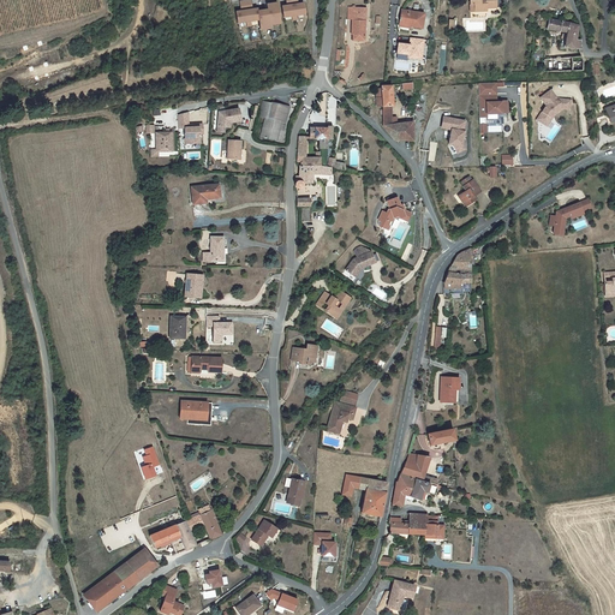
[(285,17),(292,16),(292,19),(298,19),(297,16),(305,15),(304,3),(298,3),(297,0),(285,0),(286,4),(284,5),(285,17)]
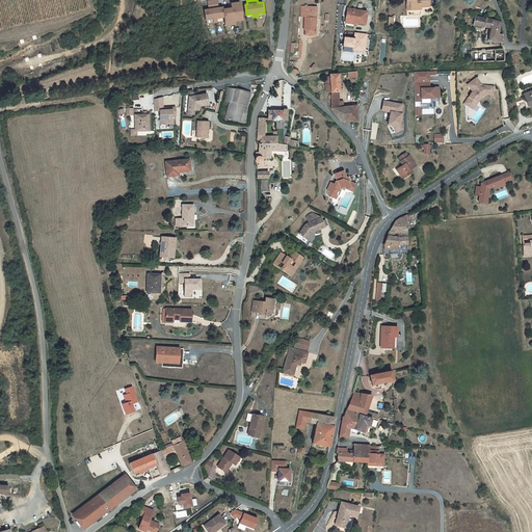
[(405,0),(406,4),(406,10),(410,10),(416,9),(416,7),(420,7),(421,7),(421,11),(429,10),(428,7),(428,0),(405,0)]
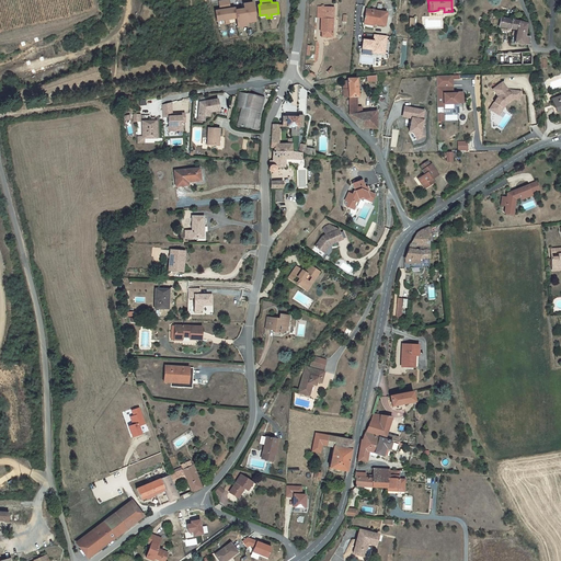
[(237,19),(237,22),(238,27),(249,25),(248,23),(256,21),(253,1),(243,3),(244,8),(236,9),(236,8),(230,9),(229,1),(218,2),(220,10),(215,11),(216,22),(226,20),(226,23),(229,23),(229,20),(237,19)]
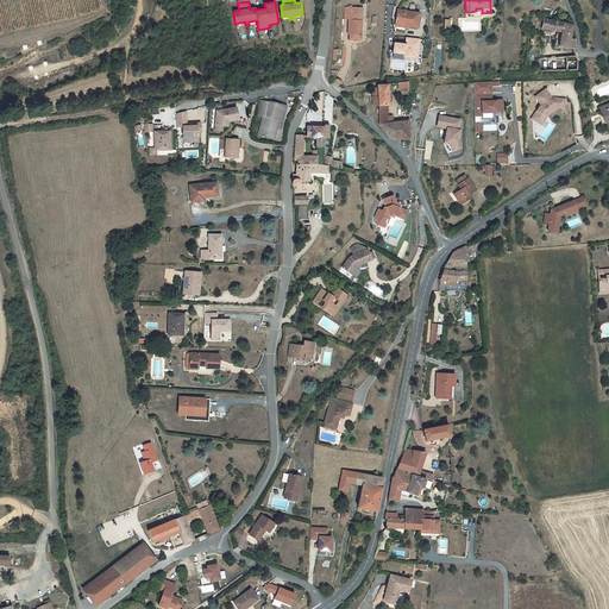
[(363,8),(345,7),(345,19),(349,19),(347,35),(350,35),(349,41),(360,41),(363,8)]
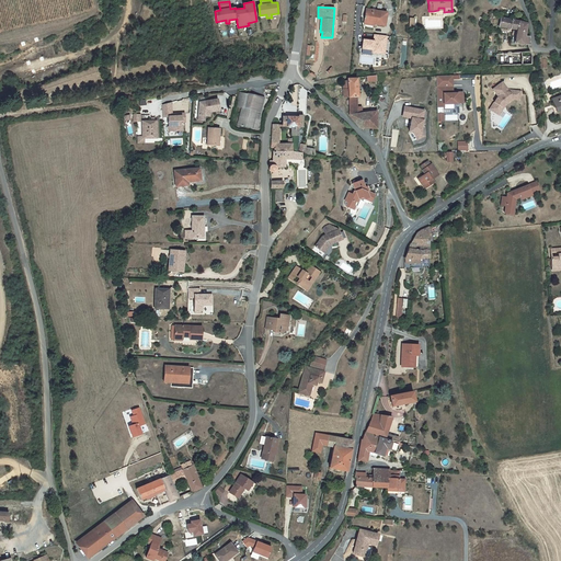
[(366,9),(364,21),(375,23),(374,24),(384,26),(386,12),(366,9)]
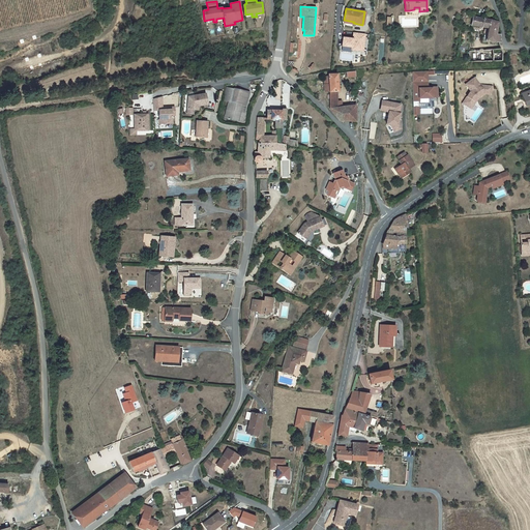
[(473,17),(471,26),(489,29),(488,30),(487,35),(487,39),(486,39),(484,41),(487,41),(488,40),(499,42),(499,35),(495,35),(498,23),(494,22),(489,20),(473,17)]
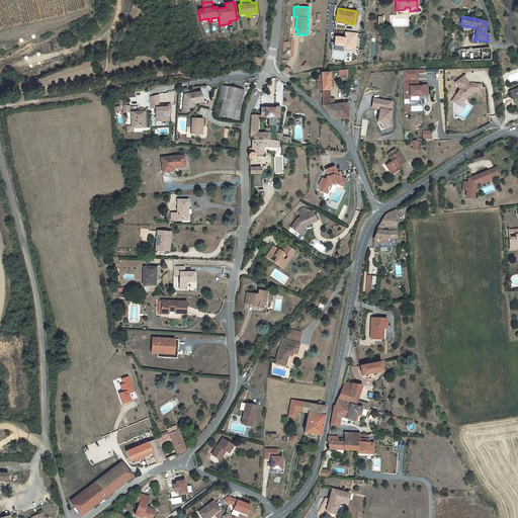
[(356,33),(346,31),(345,37),(335,36),(334,45),(344,47),(343,49),(354,51),(356,33)]
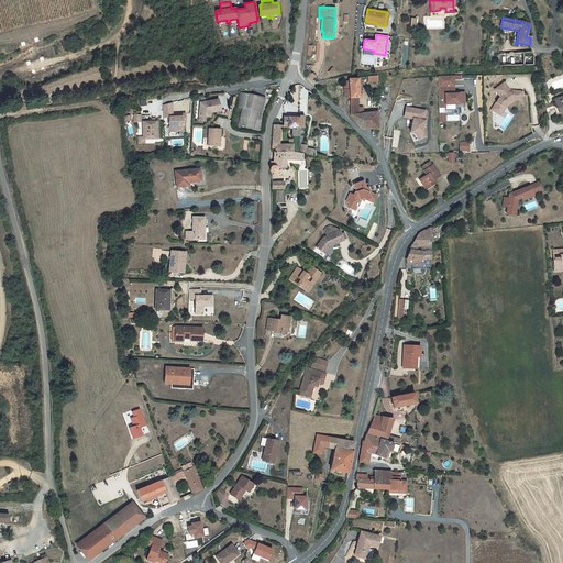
[(497,66),(533,65),(532,55),(531,52),(498,55),(497,66)]
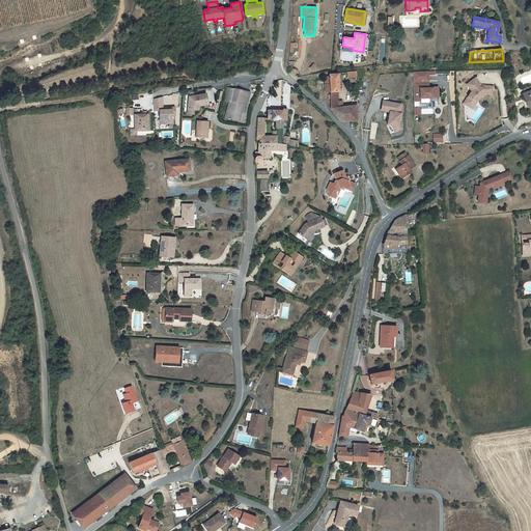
[(426,72),(412,73),(413,102),(419,102),(419,99),(431,99),(431,101),(437,100),(437,87),(427,88),(426,72)]
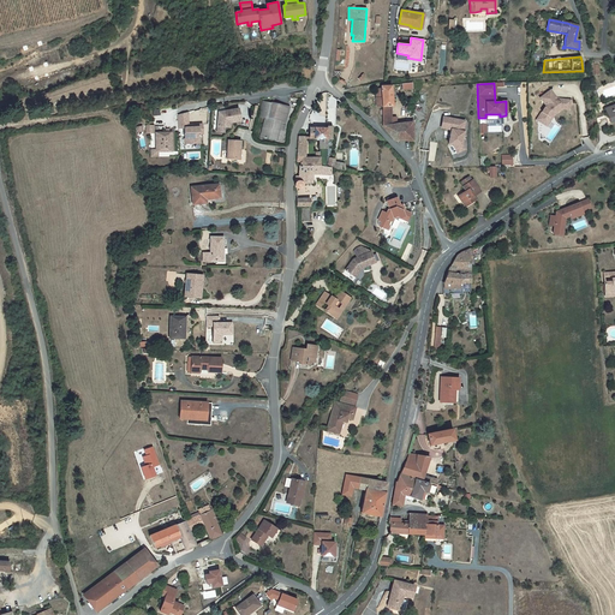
[(382,106),(382,126),(394,141),(412,141),(412,124),(412,123),(392,125),(392,106),(390,87),(381,87),(381,89),(376,89),(376,106),(382,106)]
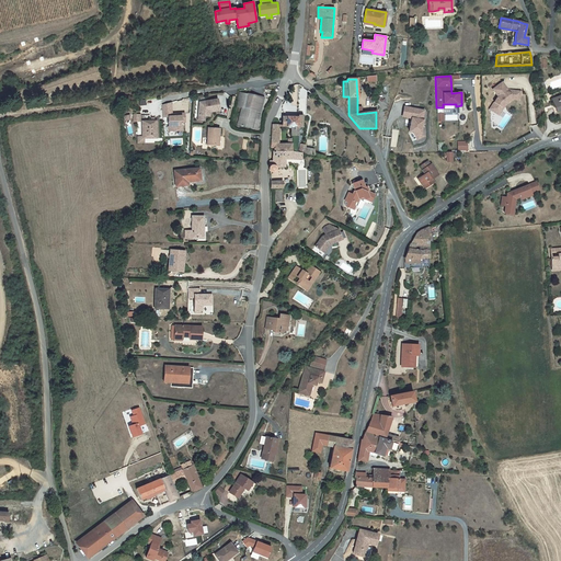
[(492,106),(500,111),(504,104),(513,98),(516,99),(519,95),(521,92),(510,90),(510,89),(506,89),(502,83),(493,89),(499,98),(497,98),(492,106)]
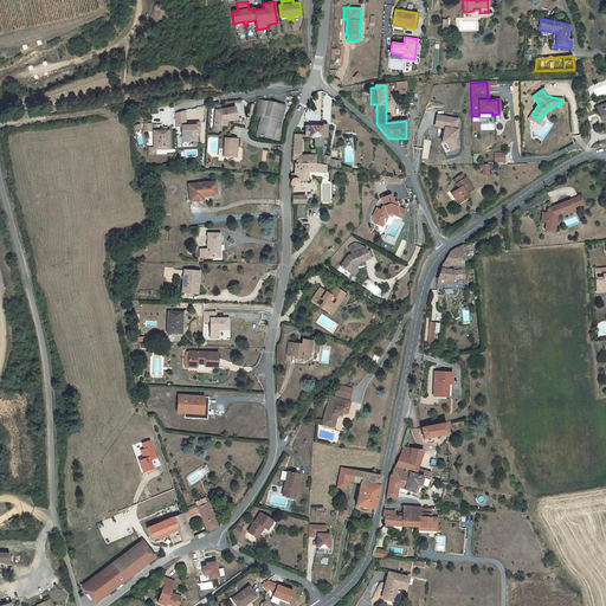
[(284,107),(259,101),(256,115),(260,116),(281,121),(284,107)]
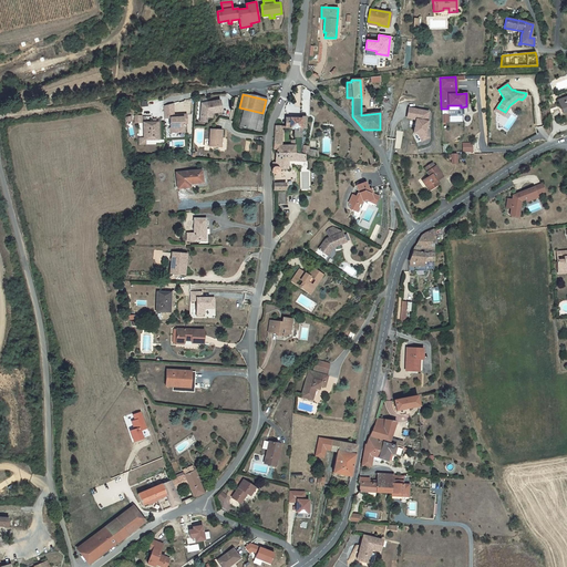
[(497,107),(495,111),(504,116),(509,107),(519,101),(525,101),(525,96),(522,100),(518,99),(509,105),(505,112),(497,107)]
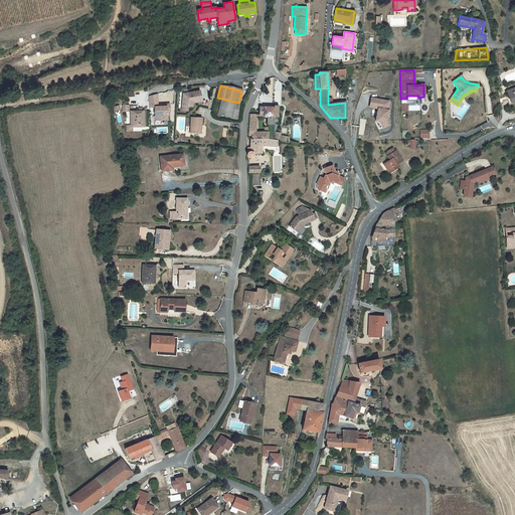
[(509,99),(511,103),(514,101),(514,88),(506,92),(508,96),(506,97),(507,100),(509,99)]
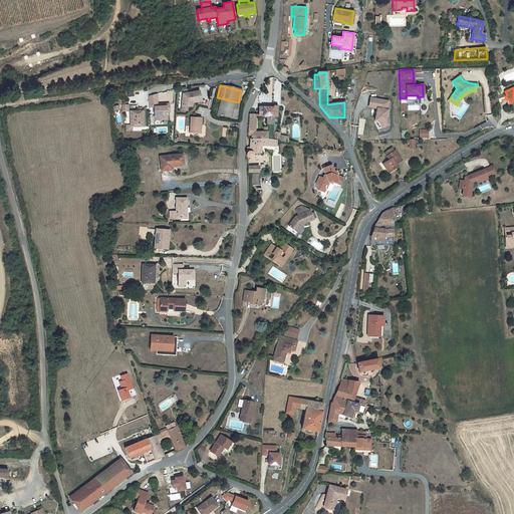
[(183,94),(182,106),(188,106),(189,105),(191,103),(192,103),(192,102),(201,101),(200,91),(188,93),(187,93),(183,94)]
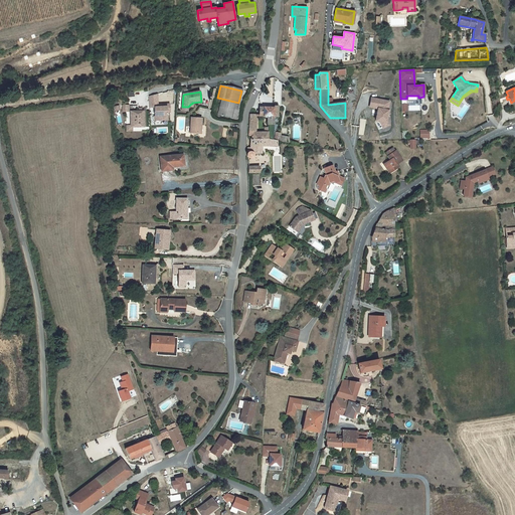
[(150,95),(150,107),(155,107),(155,120),(167,120),(167,112),(170,111),(170,104),(163,104),(163,106),(158,106),(158,104),(158,93),(150,95)]
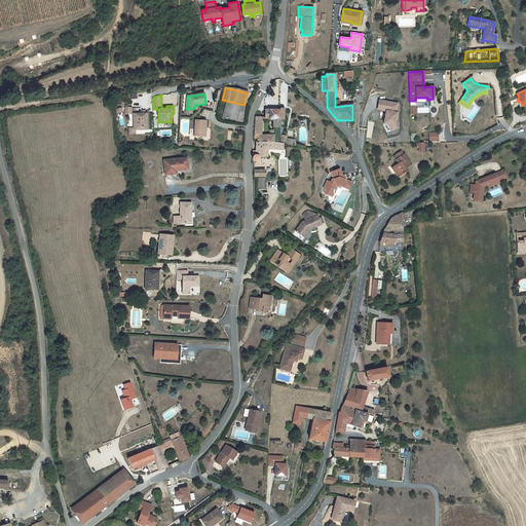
[(243,105),(226,101),(223,116),(236,120),(240,121),(241,114),(242,114),(243,109),(242,109),(243,105)]
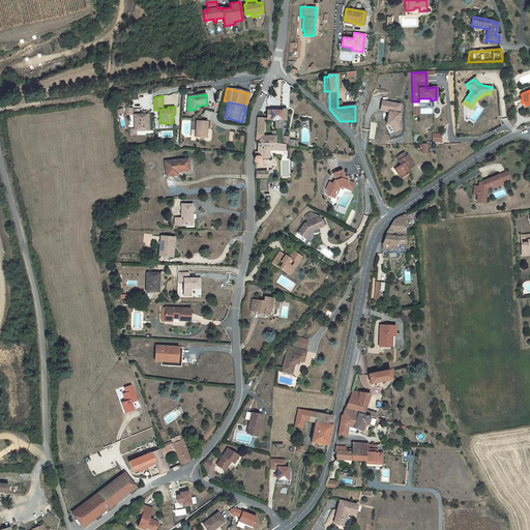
[(399,105),(384,102),(383,112),(387,113),(385,125),(389,125),(392,133),(400,129),(396,123),(398,114),(399,105)]
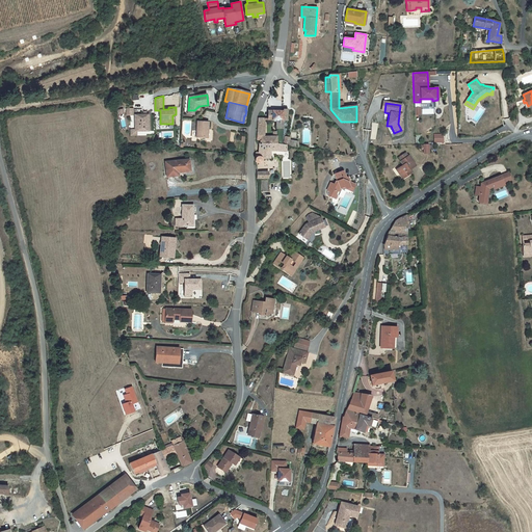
[(268,111),(267,120),(267,121),(275,121),(275,128),(282,128),(287,128),(288,109),(283,109),(283,111),(268,111)]
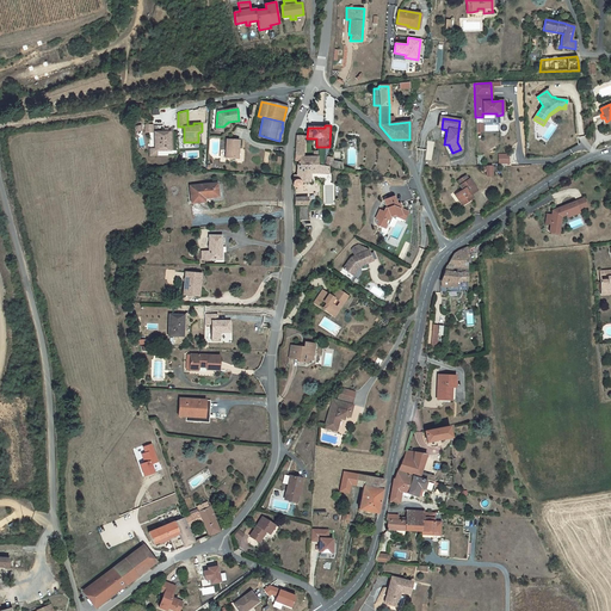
[(156,152),(171,150),(170,131),(168,131),(168,129),(165,129),(165,131),(155,131),(155,150),(155,152),(156,152)]
